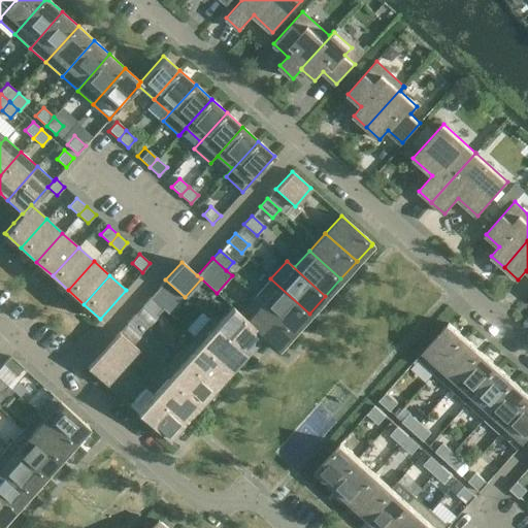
[(309,314),(270,278),(255,296),(294,331),(309,314)]
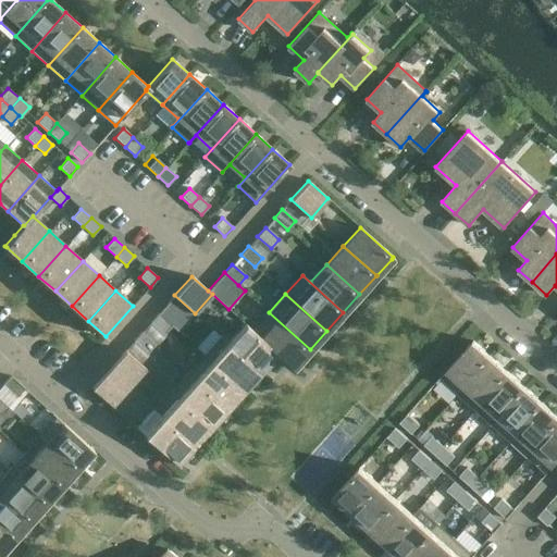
[(195,313),(174,295),(158,313),(172,325),(178,332),(195,313)]
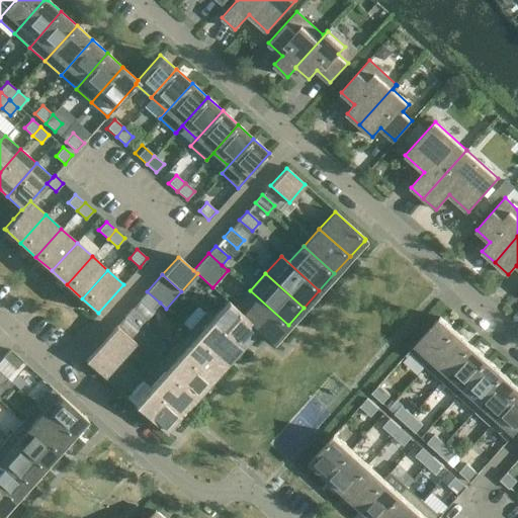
[(250,290),(235,308),(258,329),(258,330),(272,343),(288,325),(250,290)]
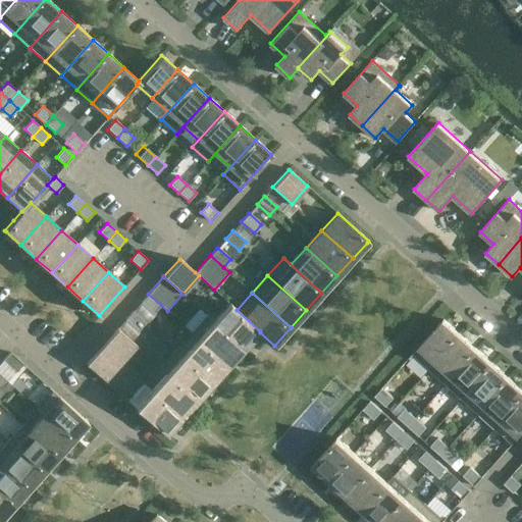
[(161,305),(148,294),(141,302),(154,313),(161,305)]
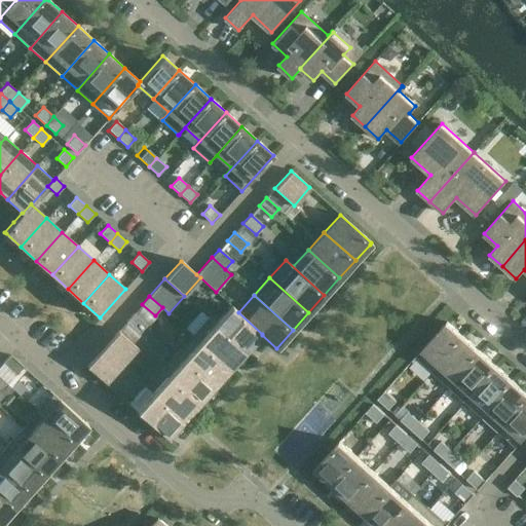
[(238,312),(231,305),(216,323),(209,316),(208,316),(247,351),(262,335),(262,334),(238,312)]
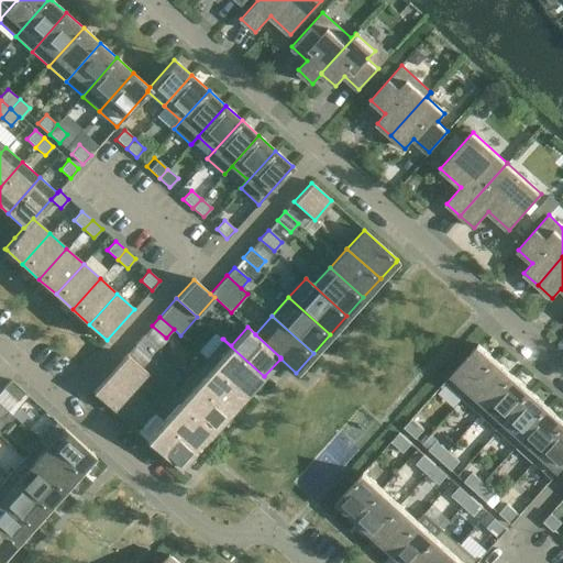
[(148,356),(157,348),(143,335),(135,344),(148,356)]
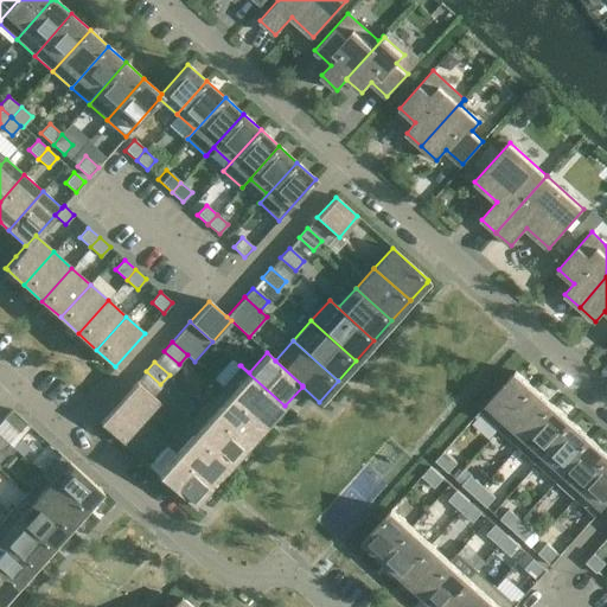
[(285,406),(240,365),(222,385),(267,426),(285,406)]
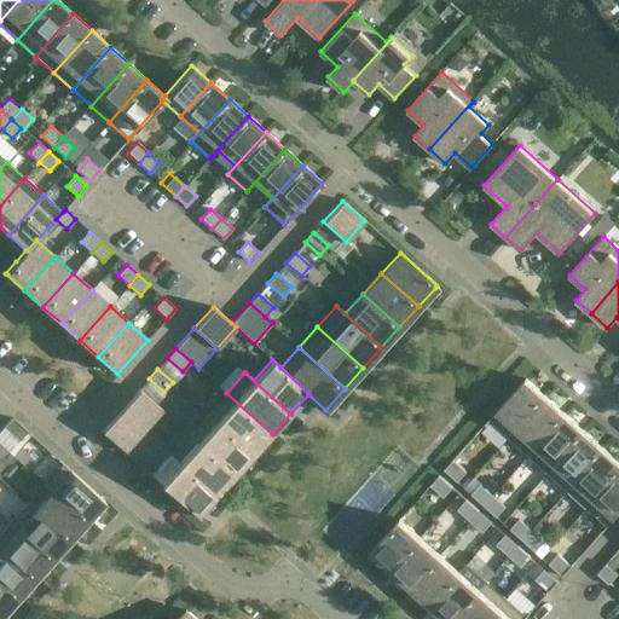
[(487,421),(508,439),(547,397),(528,380),(526,379),(487,421)]
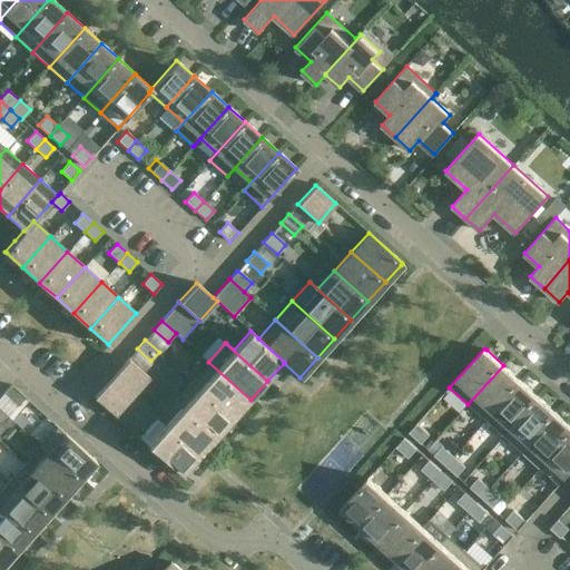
[(131,396),(149,377),(128,359),(111,377),(131,396)]
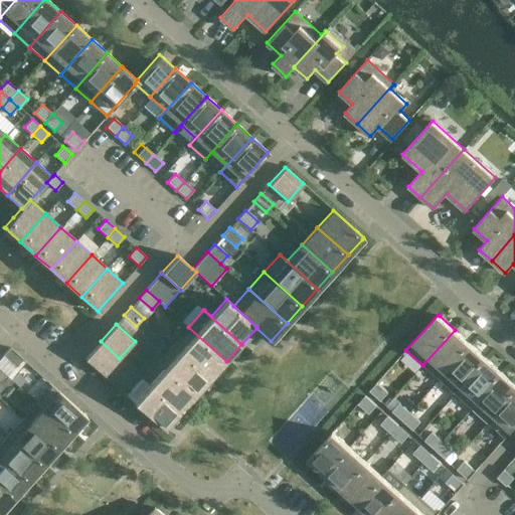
[(226,361),(188,327),(173,344),(211,378),(226,361)]
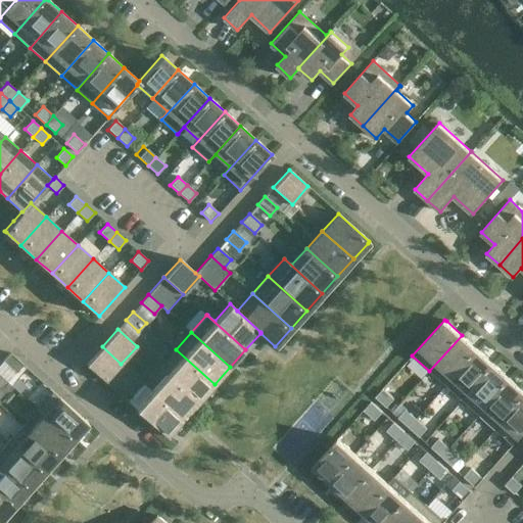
[(462,335),(429,371),(445,385),(478,349),(462,335)]
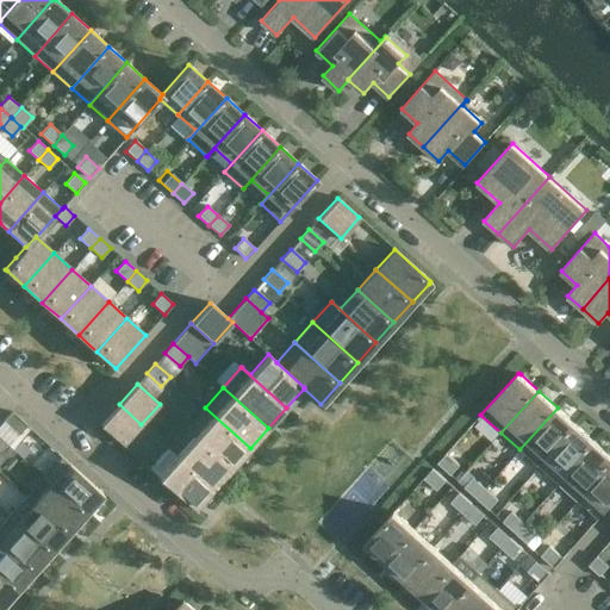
[(141,424),(119,404),(100,424),(123,444),(141,424)]
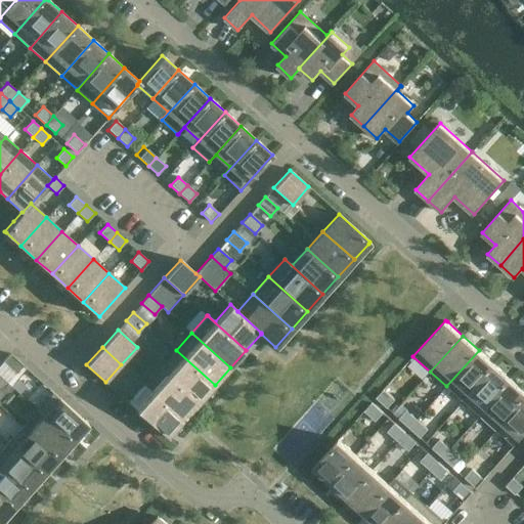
[(215,385),(176,350),(161,367),(199,402),(215,385)]
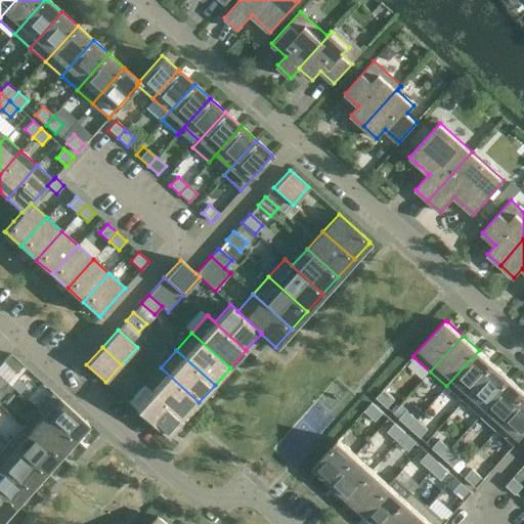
[(479,350),(446,386),(463,401),(495,365),(479,350)]
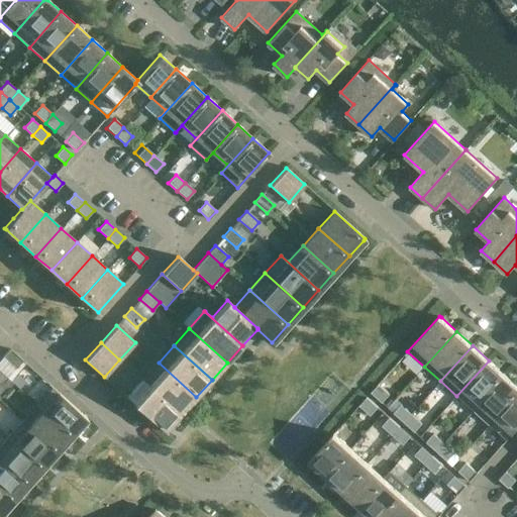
[(22,362),(9,349),(2,357),(15,369),(22,362)]
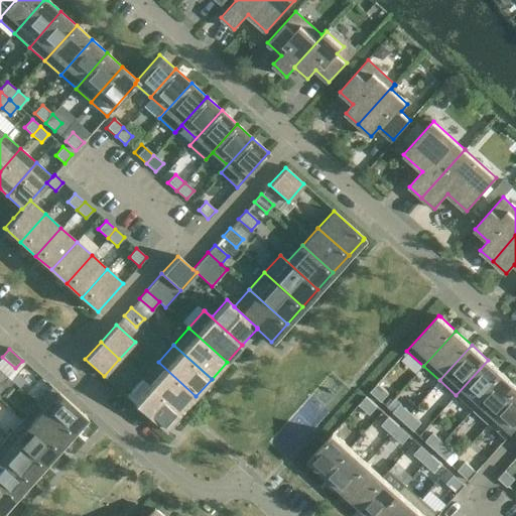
[(488,360),(456,395),(472,409),(504,374),(488,360)]
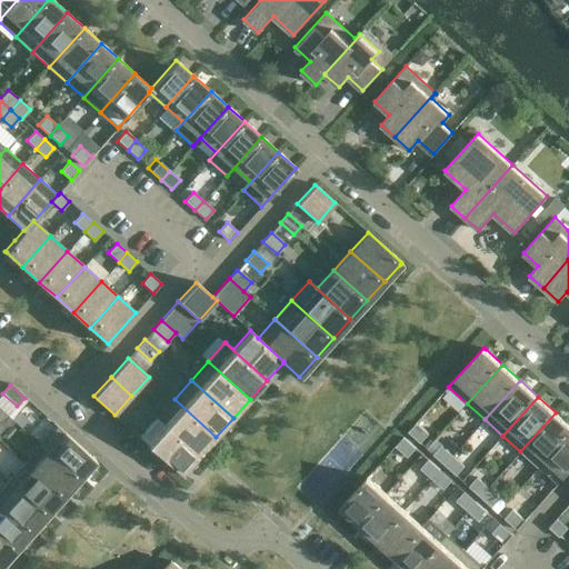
[(216,437),(175,399),(173,400),(181,407),(166,426),(199,456),(216,437)]
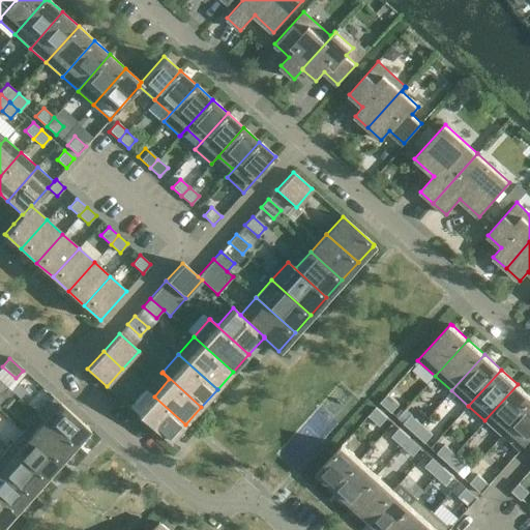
[(529,394),(518,384),(484,420),(501,436),(529,404),(529,394)]
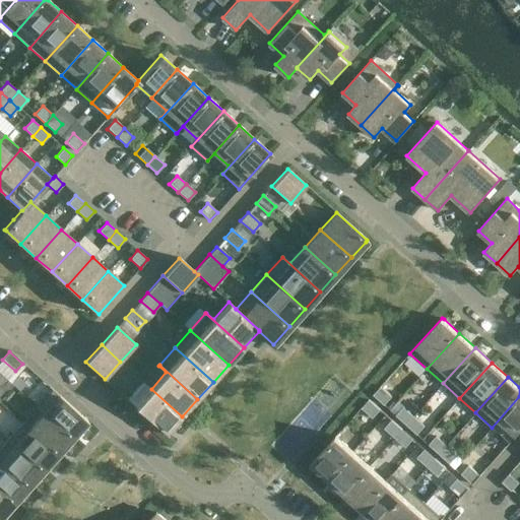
[(136,403),(151,387),(143,379),(128,396),(136,403)]
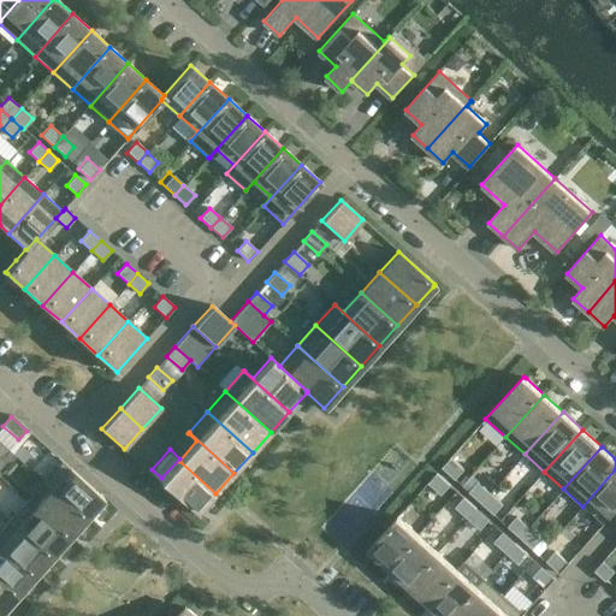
[(465,469),(451,457),(442,468),(455,480),(465,469)]
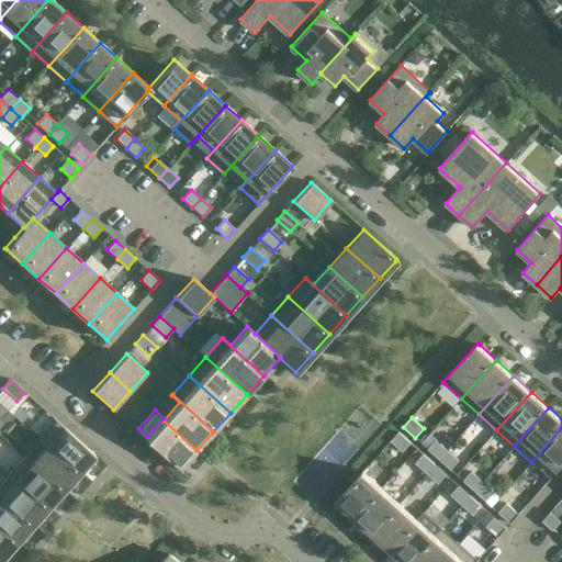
[(56,420),(40,439),(78,473),(94,454),(56,420)]
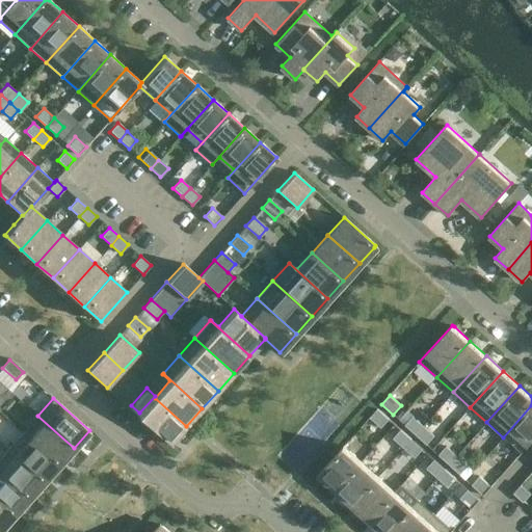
[(186,426),(155,398),(138,416),(169,445),(186,426)]
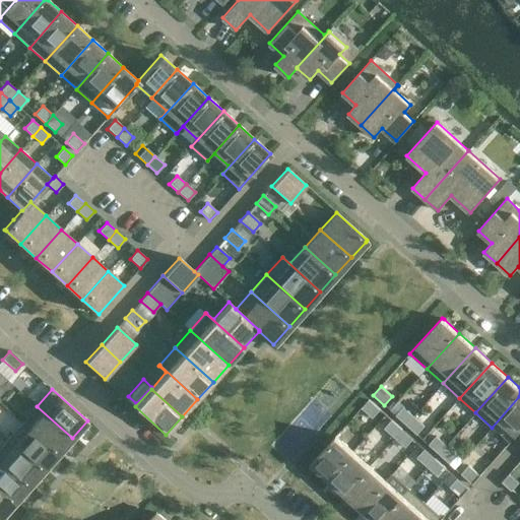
[(519,396),(492,428),(509,443),(519,430),(519,396)]
